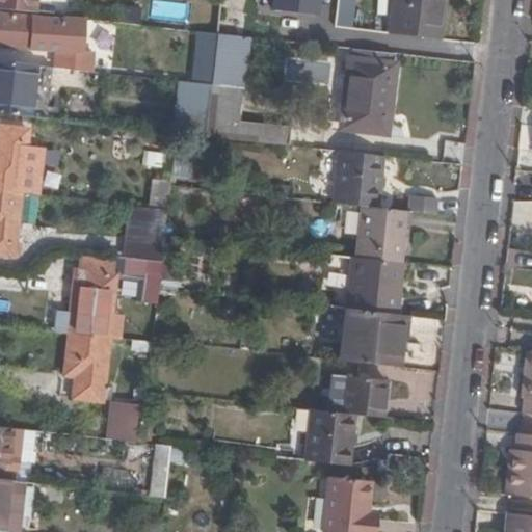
[(41,0),(0,0),(0,3),(40,8),(41,0)]
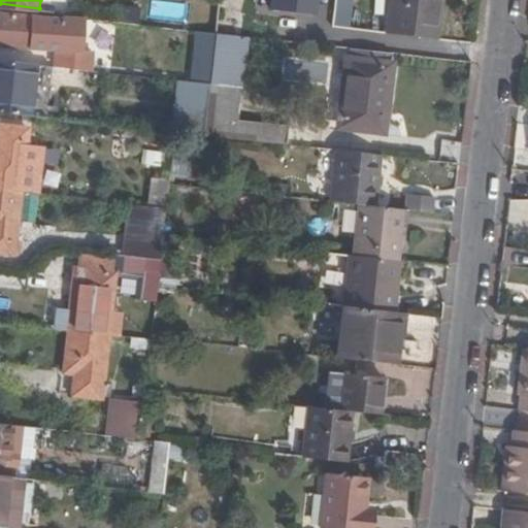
[(391,0),(389,28),(439,34),(442,0),(391,0)]
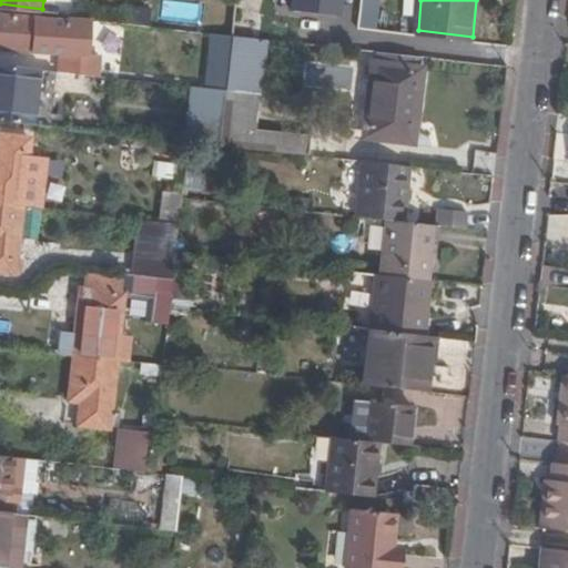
[(163,1),(162,12),(194,16),(195,4),(163,1)]
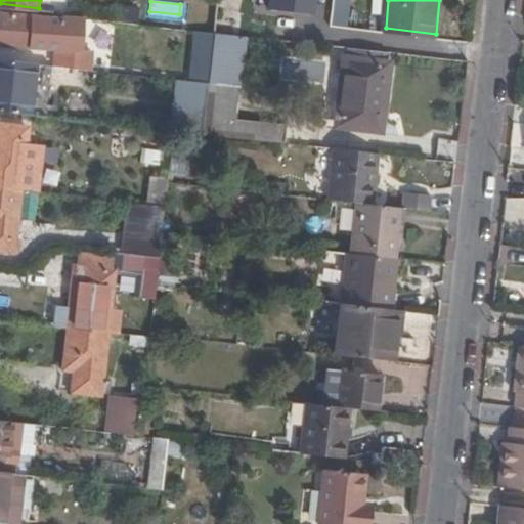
[(115,17),(137,20),(139,6),(116,4),(115,17)]
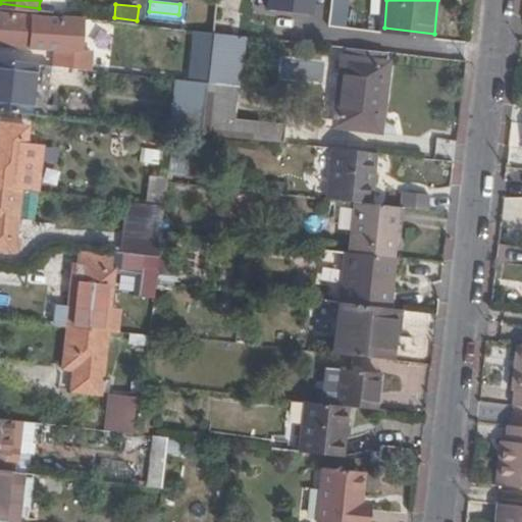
[(0,41),(50,47),(48,61),(72,64),(79,18),(0,8),(0,41)]
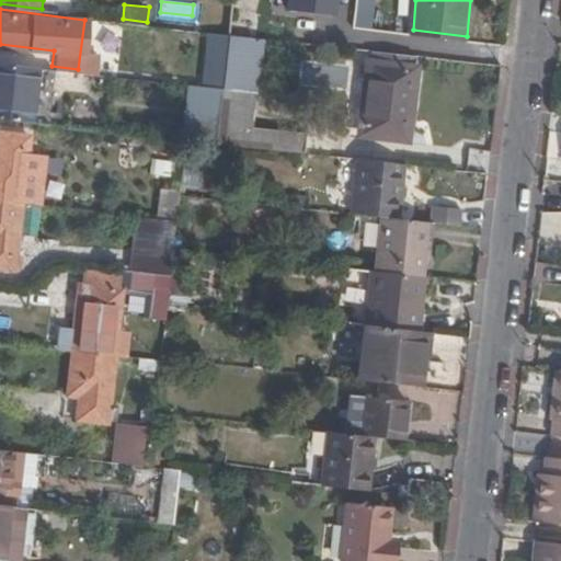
[(230,32),(251,34),(252,23),(231,20),(230,32)]
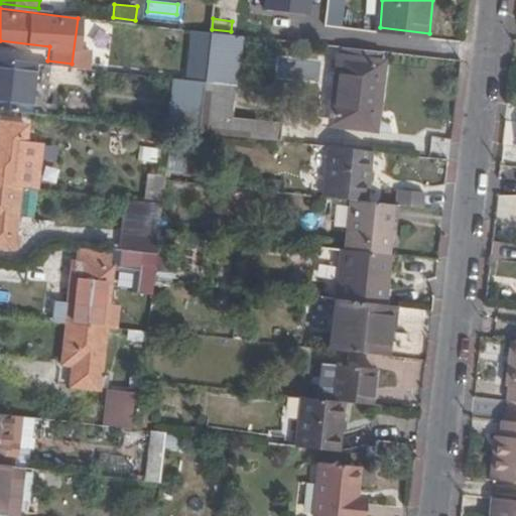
[(198,27),(191,77),(206,79),(212,29),(198,27)]
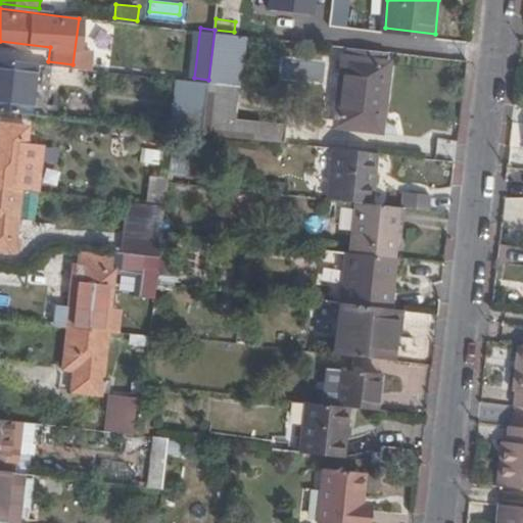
[(379,124),(386,49),(347,45),(338,120),(379,124)]
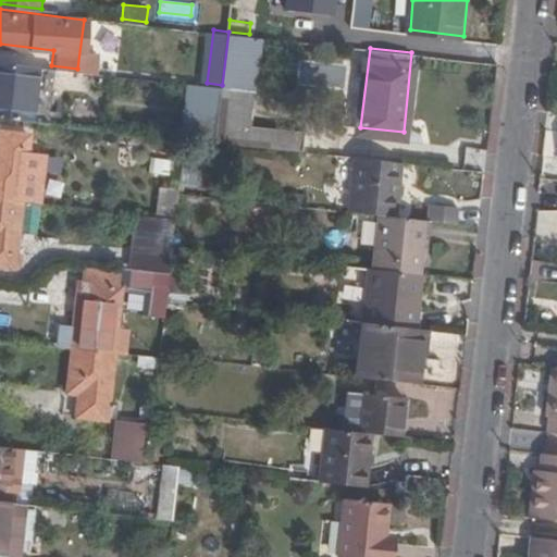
[(0,59),(0,113),(31,118),(37,64),(0,59)]
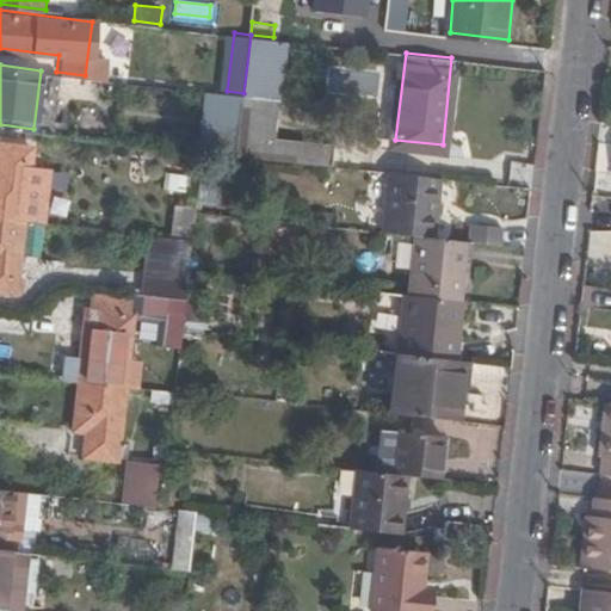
[(329,67),(327,88),(377,93),(378,73),(329,67)]
